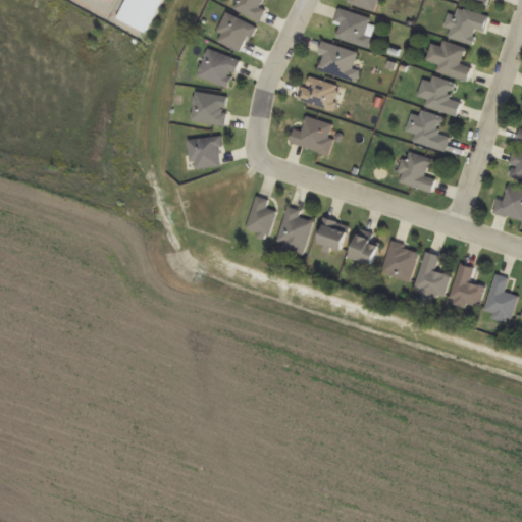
[(262,21),(267,8),(263,6),(265,0),(241,0),(237,11),(262,21)]
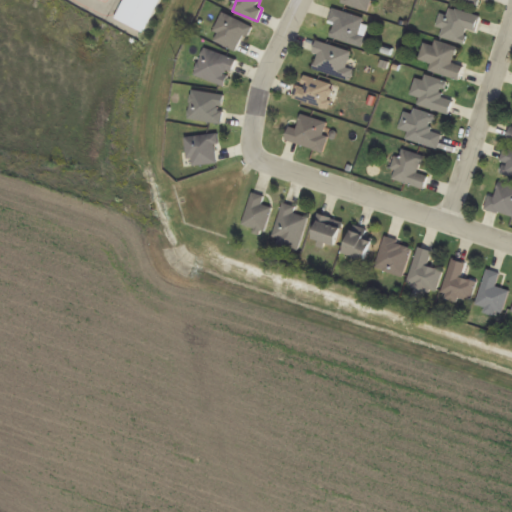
[(370,12),(373,0),(341,0),(341,4),(370,12)]
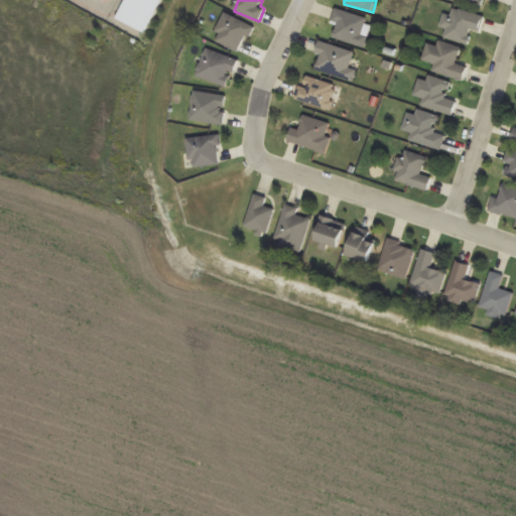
[(489,0),(458,0),(487,10),(489,0)]
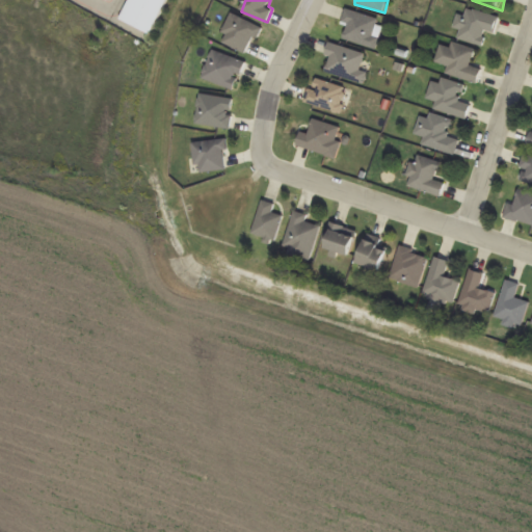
[(496,35),(501,19),(464,8),(456,38),(482,46),(486,32),(496,35)]
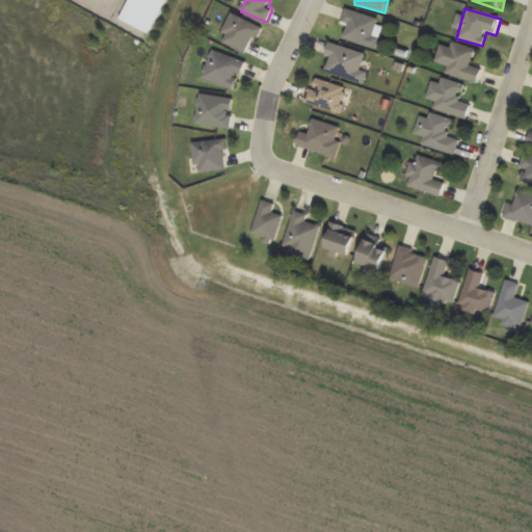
[(343,23),(349,25),(344,40),(376,50),(384,22),(347,9),(343,23)]
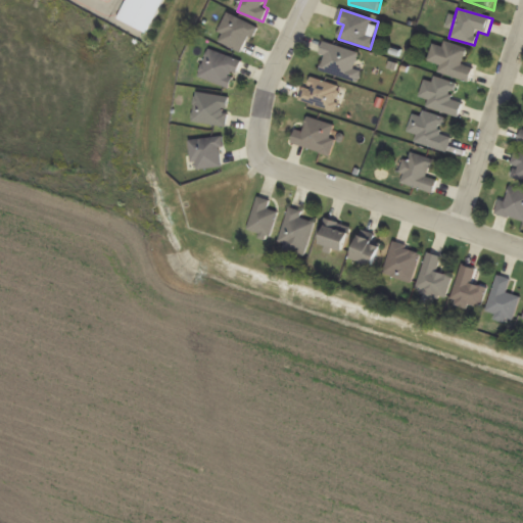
[(256,28),(230,14),(217,40),(243,54),(256,28)]
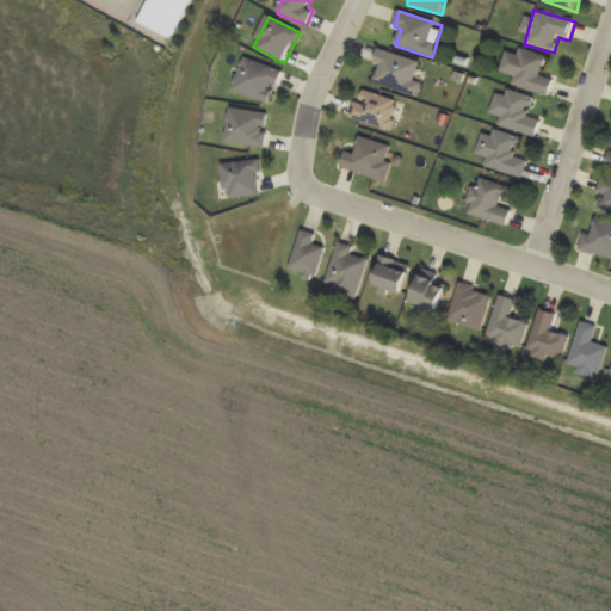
[(543,76),(548,56),(519,50),(518,56),(506,54),(501,73),(516,75),(512,87),(550,96),(554,80),(543,76)]
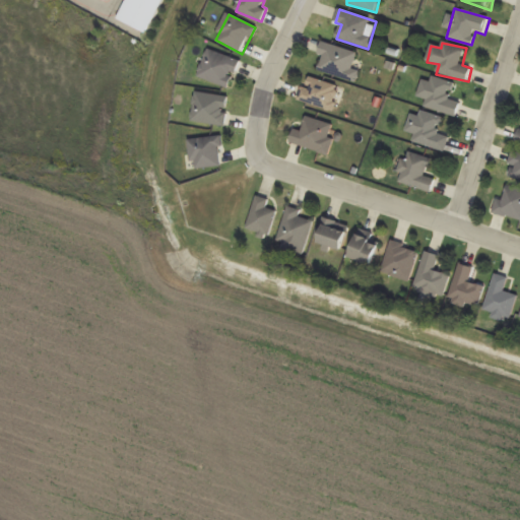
[(319,72),(358,82),(361,70),(353,68),(358,53),(322,44),(319,56),(323,56),(319,72)]
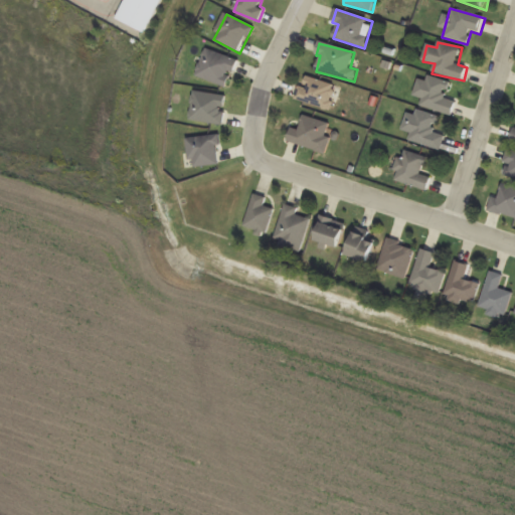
[(195,75),(226,89),(238,62),(207,48),(195,75)]
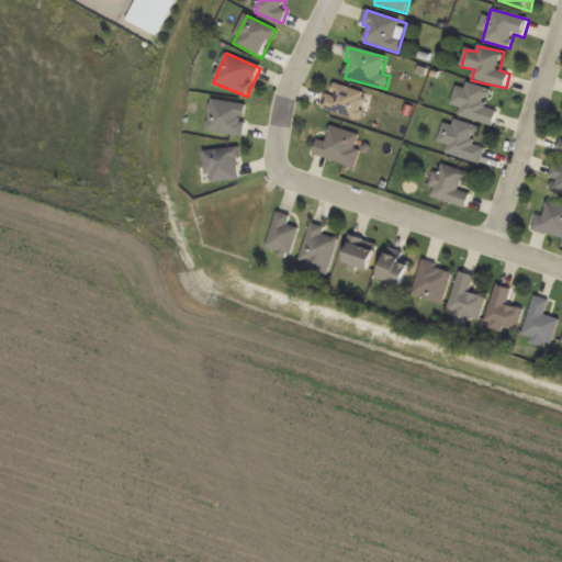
[(459,116),(494,127),(498,112),(486,108),(491,92),(458,82),(451,104),(461,108),(459,116)]
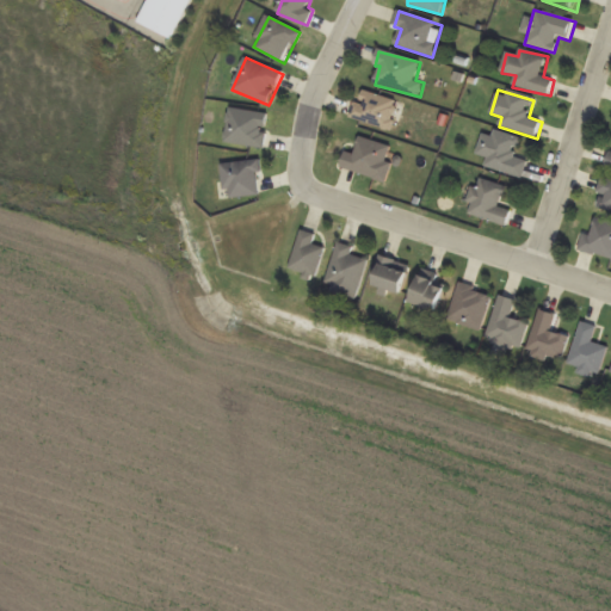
[(400,100),(358,92),(352,122),(394,130),(400,100)]
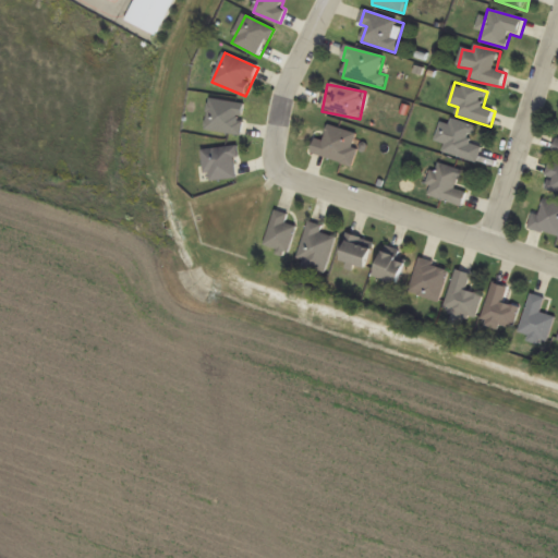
[(206,132),(242,136),(246,105),(210,100),(206,132)]
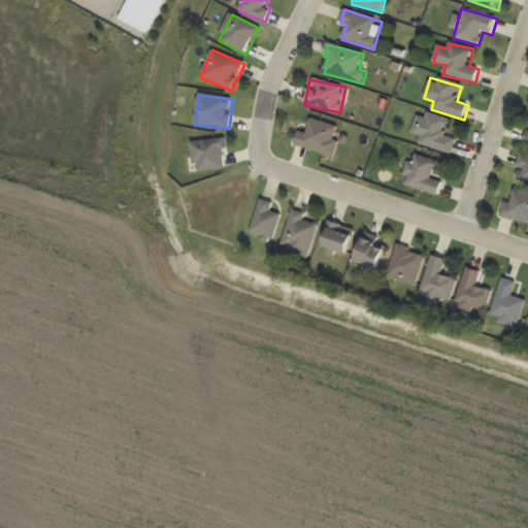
[(420,145),(453,155),(457,139),(446,136),(451,121),(427,113),(425,121),(418,119),(414,134),(422,136),(420,145)]
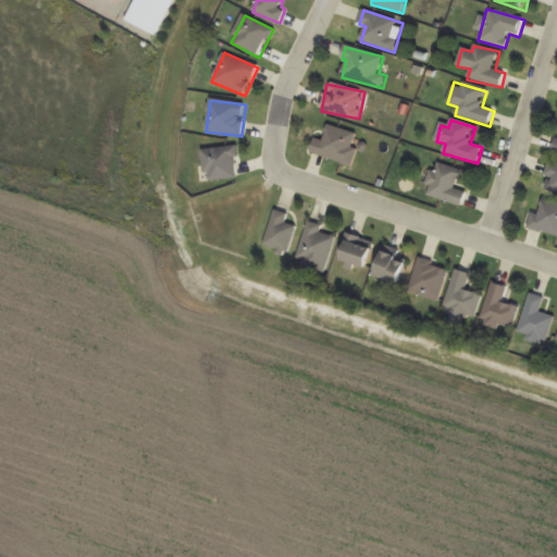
[(310,153),(353,166),(358,149),(354,148),(357,135),(327,125),(323,140),(316,137),(310,153)]
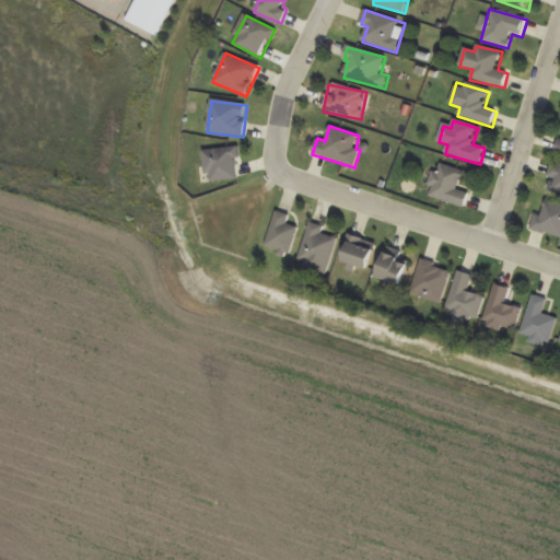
[(242,178),(237,147),(202,152),(207,183),(242,178)]
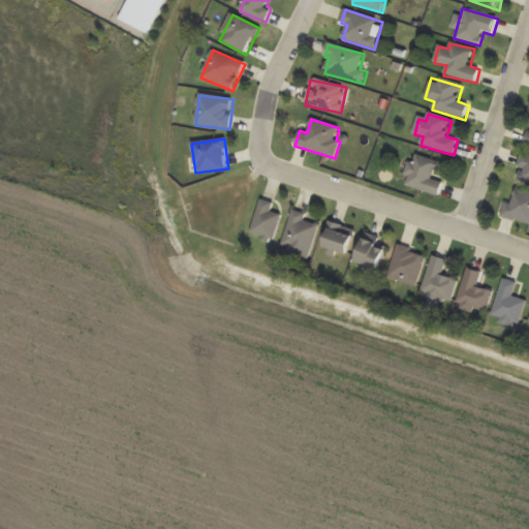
[(440,196),(443,183),(433,180),(438,161),(415,156),(407,187),(440,196)]
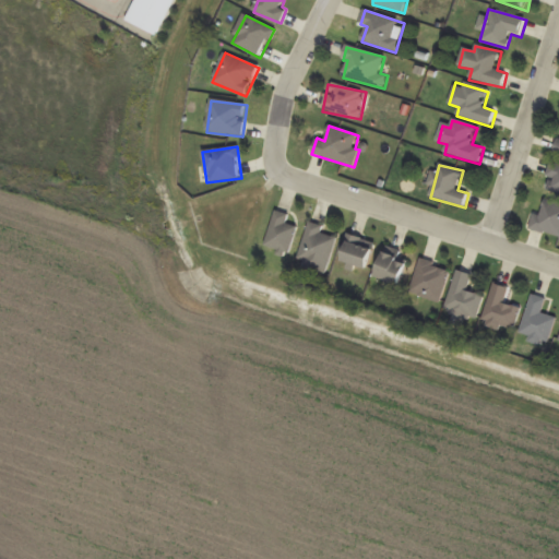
[(546,191),(558,193),(558,166),(551,165),(546,191)]
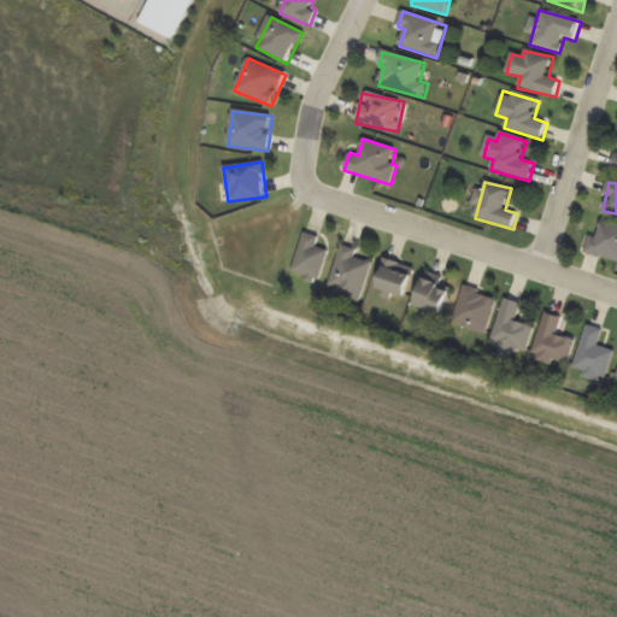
[(616,262),(616,225),(599,219),(588,253),(616,262)]
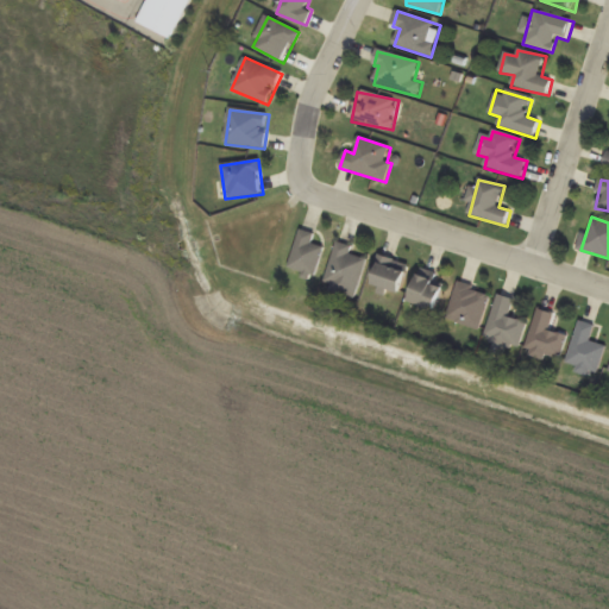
[(315,233),(302,228),(289,269),(315,277),(325,249),(312,244),(315,233)]
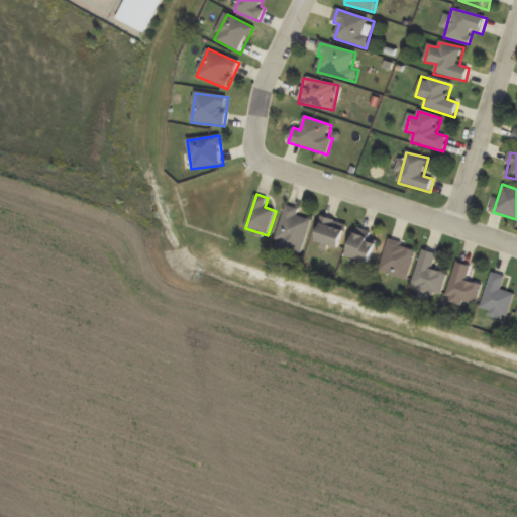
[(275,246),(302,253),(311,220),(297,216),(299,209),(286,205),(275,246)]
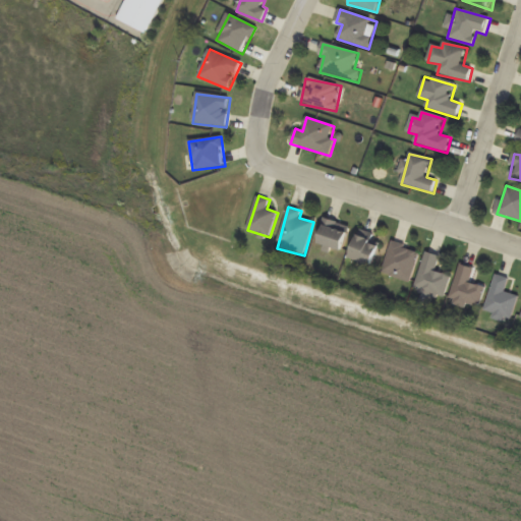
[(349,227),(325,220),(317,245),(342,251),(349,227)]
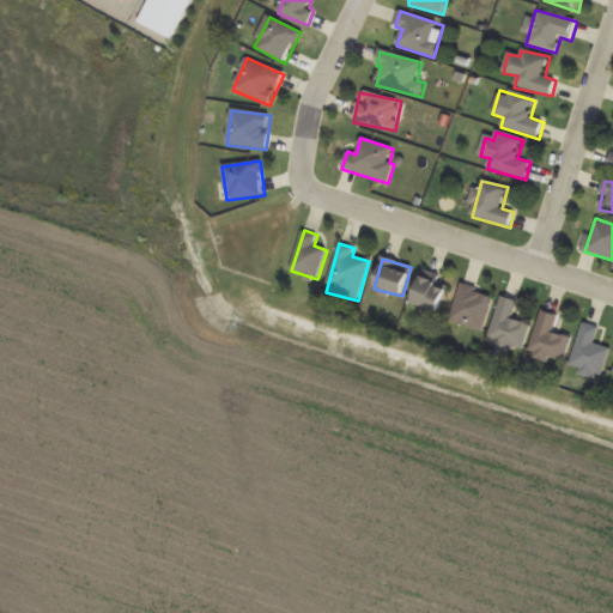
[(438,314),(447,287),(420,278),(411,304),(438,314)]
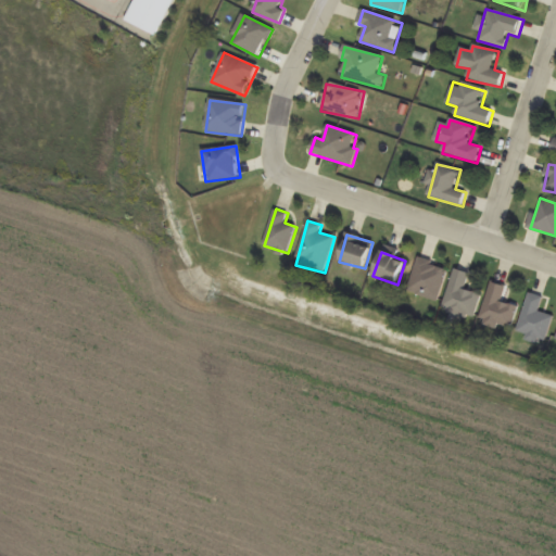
[(450,270),(420,258),(407,289),(437,302),(450,270)]
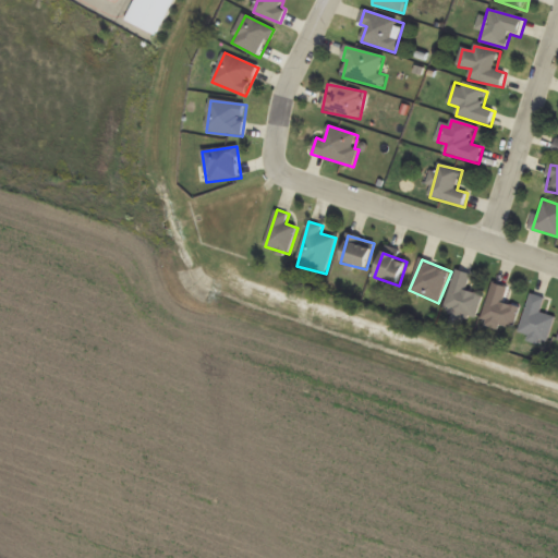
[(446,312),(476,320),(483,295),(466,292),(471,275),(456,270),(446,312)]
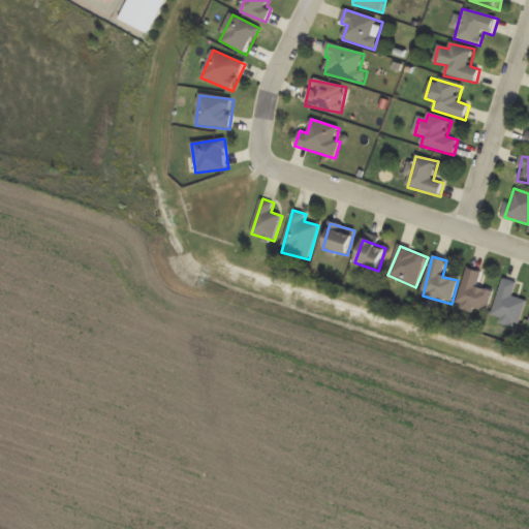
[(493,292),(477,288),(481,273),(467,270),(458,306),(488,313),(493,292)]
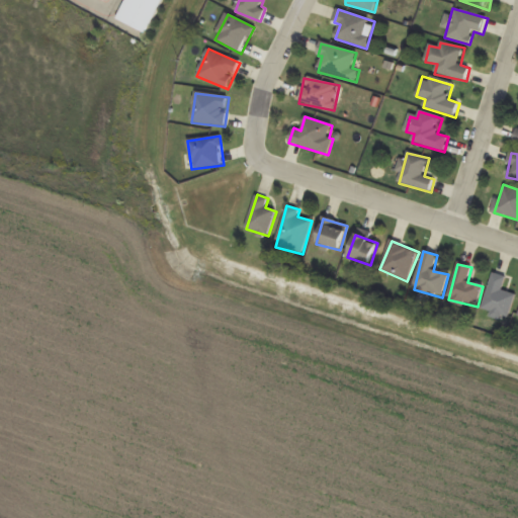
[(483,310),(510,318),(517,294),(503,290),(507,277),(494,274),(483,310)]
